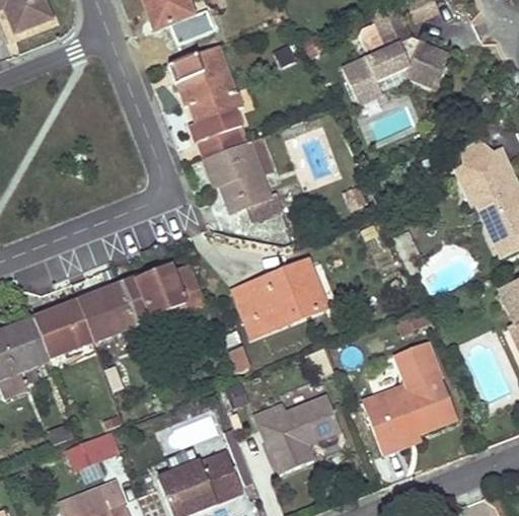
[(51,17),(43,0),(0,0),(0,7),(3,6),(14,32),(51,17)]
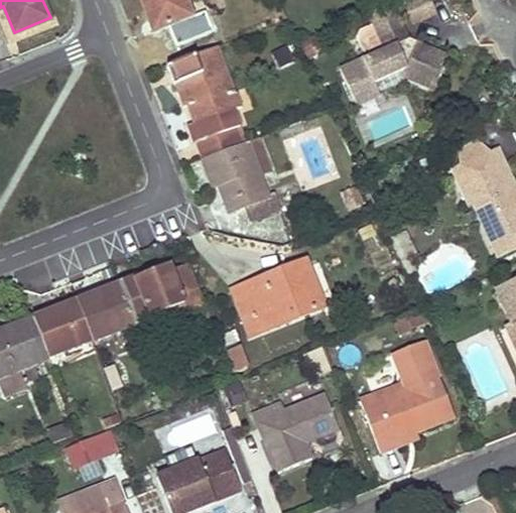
[(191,14),(184,0),(140,0),(146,12),(155,8),(161,26),(191,14)]
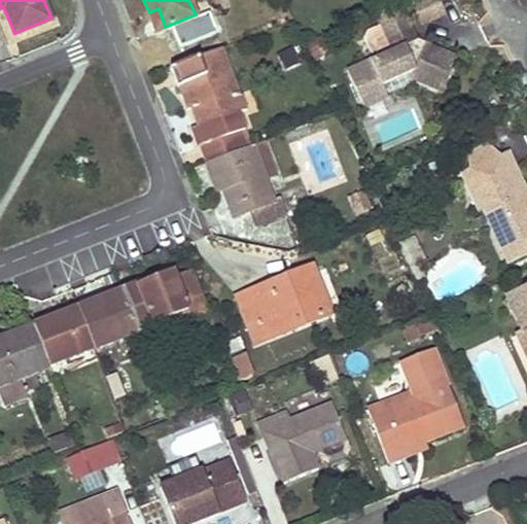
[(446,81),(457,55),(417,37),(400,0),(395,0),(375,9),(381,23),(392,49),(375,58),(371,59),(371,57),(347,68),(360,98),(384,86),(382,82),(415,68),(446,81)]
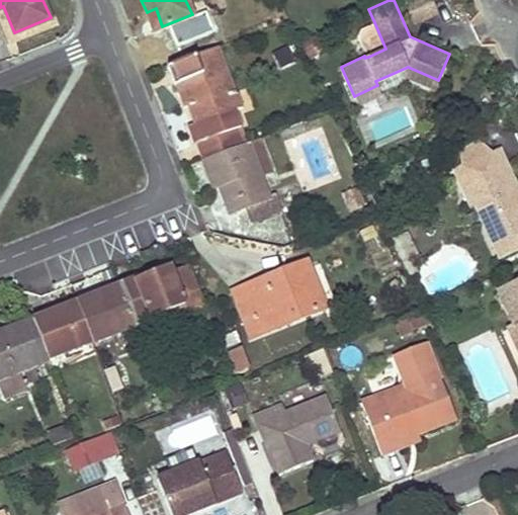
[(437,12),(431,0),(407,0),(405,1),(414,22),(437,12)]
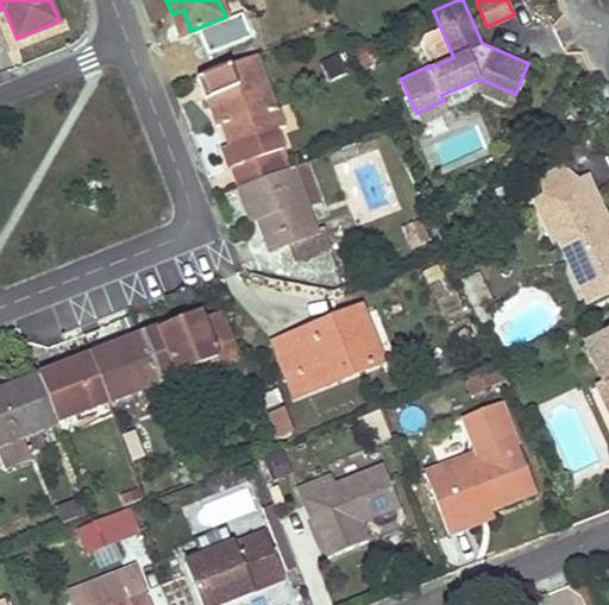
[(190,31),(183,10),(173,14),(181,36),(190,31)]
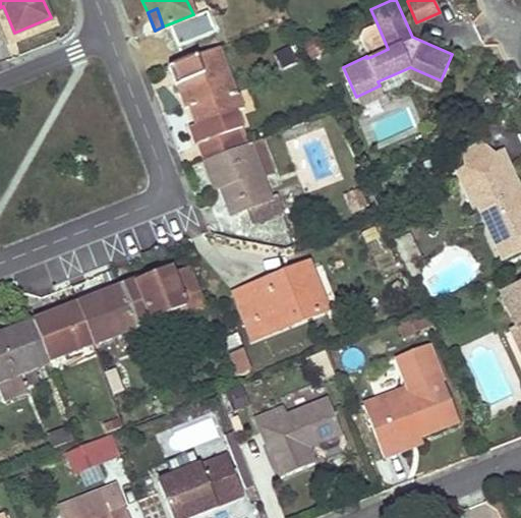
[(388,49),(377,22),(362,29),(359,35),(370,57),(388,49)]
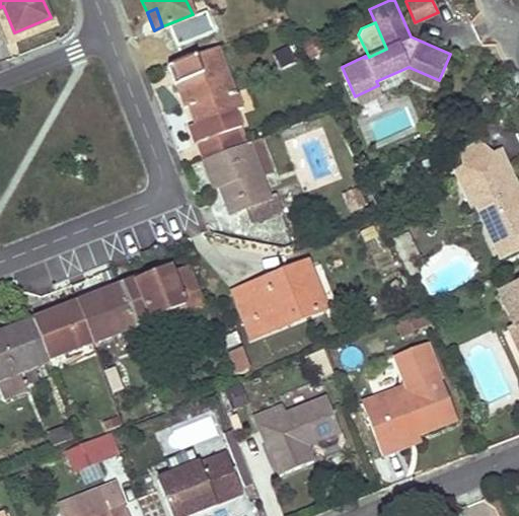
[(327,48),(320,33),(303,42),(310,56),(327,48)]
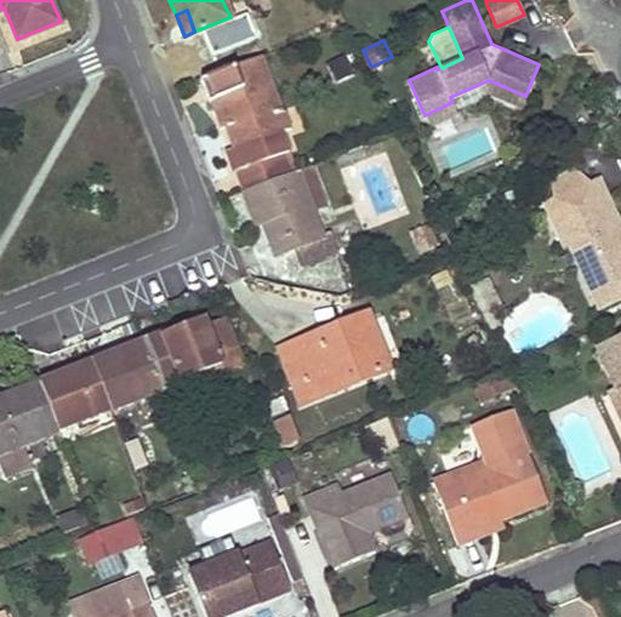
[(279,109),(260,55),(200,76),(209,100),(211,98),(217,97),(223,115),(228,113),(231,120),(226,123),(227,124),(234,146),(227,148),(235,170),(237,169),(289,149),(281,131),(274,110),(279,109)]
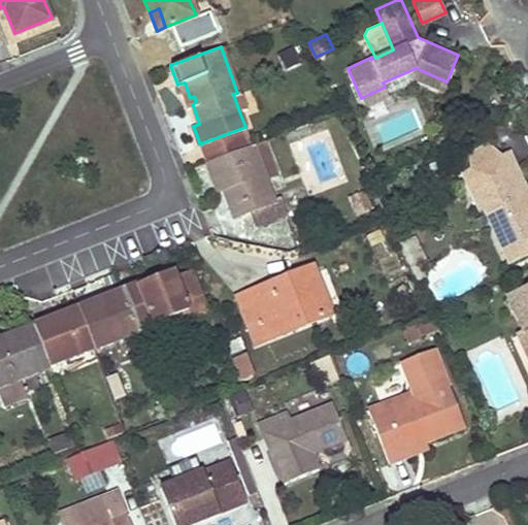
[(298,60),(292,46),(281,52),(287,66),(298,60)]
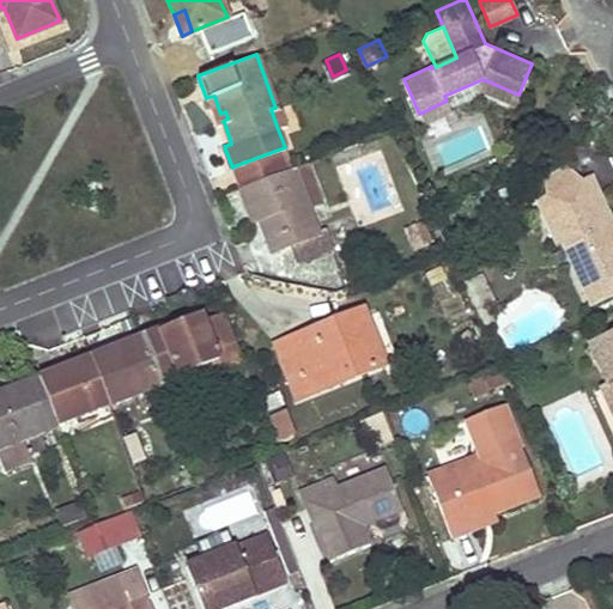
[(515,105),(519,95),(483,79),(478,90),(515,105)]
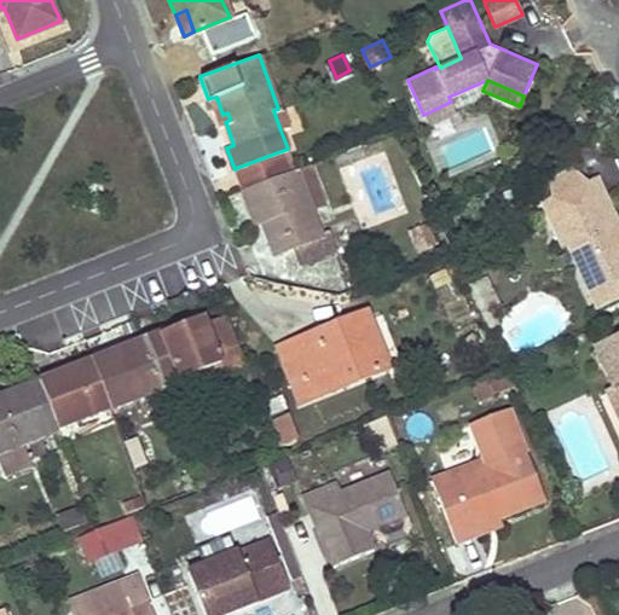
[(223,115),(217,97),(210,98),(220,126),(226,123),(225,122),(230,120),(227,112),(223,115)]
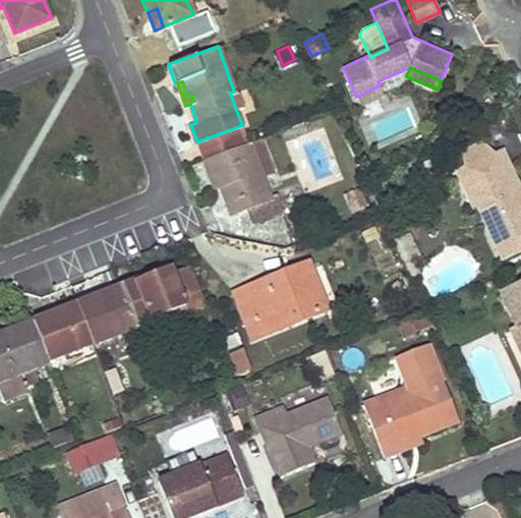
[(360,106),(384,95),(380,85),(356,97),(360,106)]
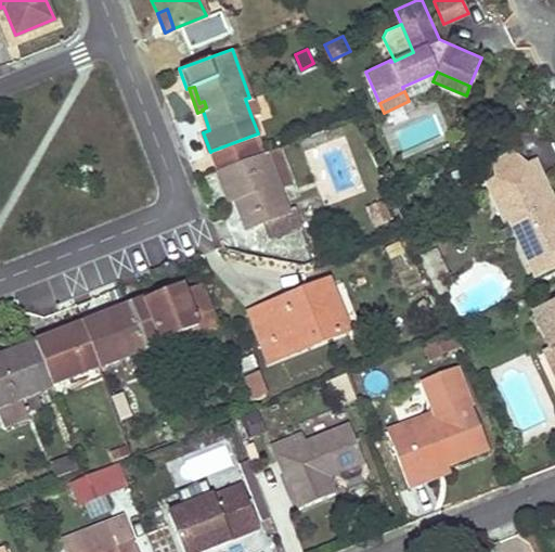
[(259,113),(253,95),(249,98),(245,99),(252,117),(259,113)]
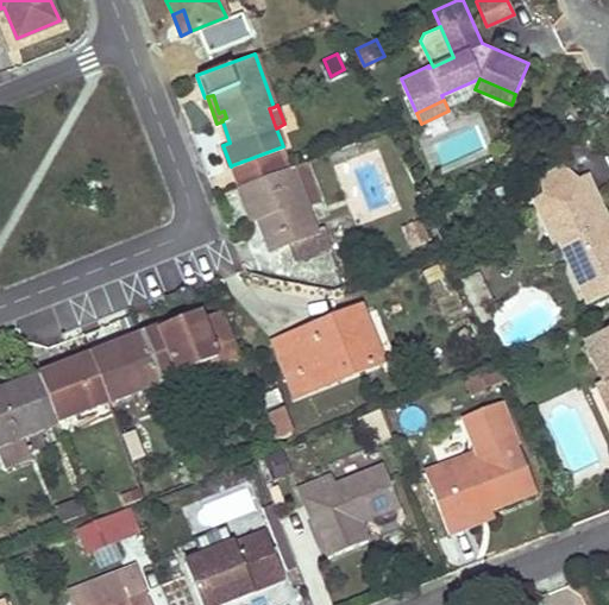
[(290,165),(283,146),(232,165),(240,186),(290,165)]
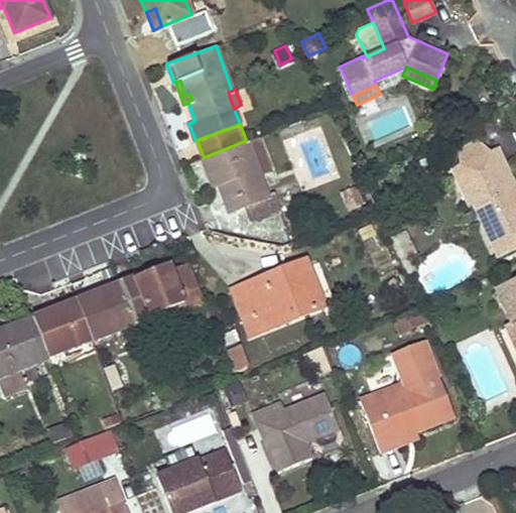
[(272,170),(259,135),(246,140),(259,174),(272,170)]
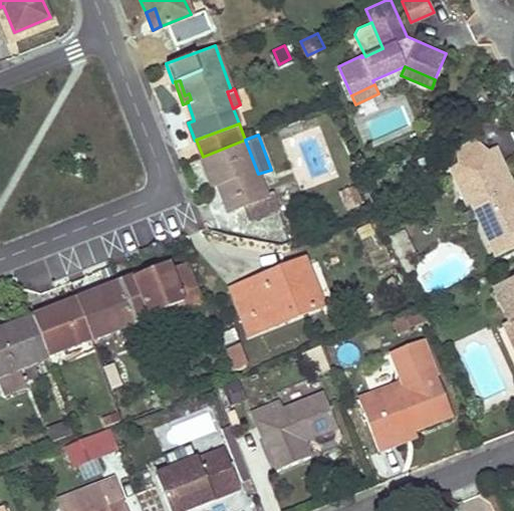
[(459,164),(488,150),(476,139),(457,147),(459,164)]
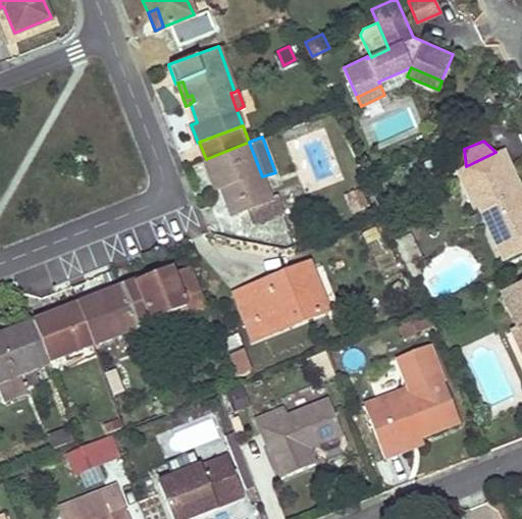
[(262,176),(249,142),(206,159),(213,179),(220,176),(222,185),(222,188),(231,212),(248,206),(254,220),(283,210),(276,194),(270,197),(262,176)]
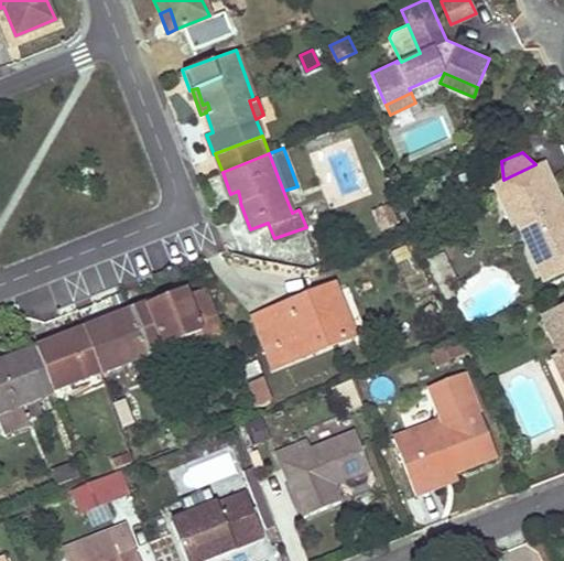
[(563,220),(561,223),(555,211),(563,206),(563,204),(544,161),(535,164),(503,180),(494,184),(512,225),(518,223),(543,279),(563,269),(563,220)]
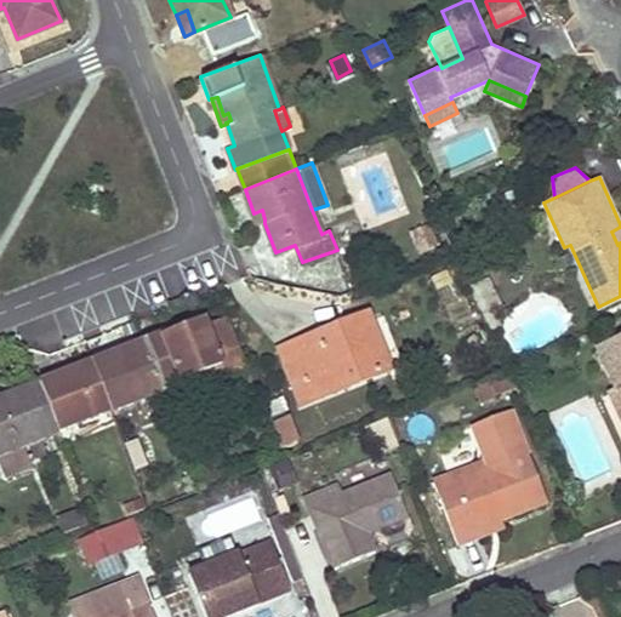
[(265,220),(262,210),(254,213),(258,224),(265,223),(265,220)]
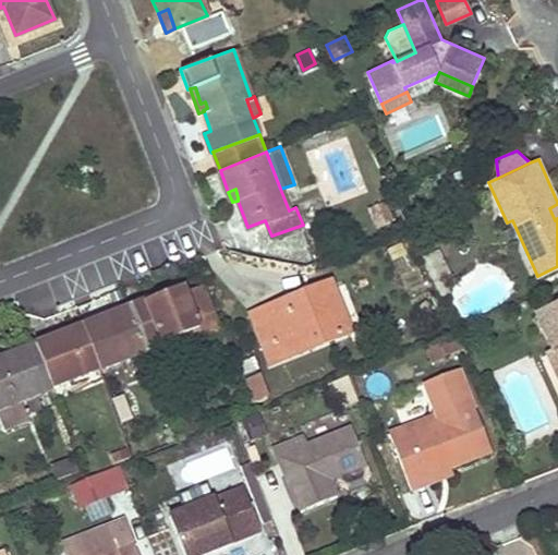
[(393,218),(385,200),(370,206),(378,225),(393,218)]
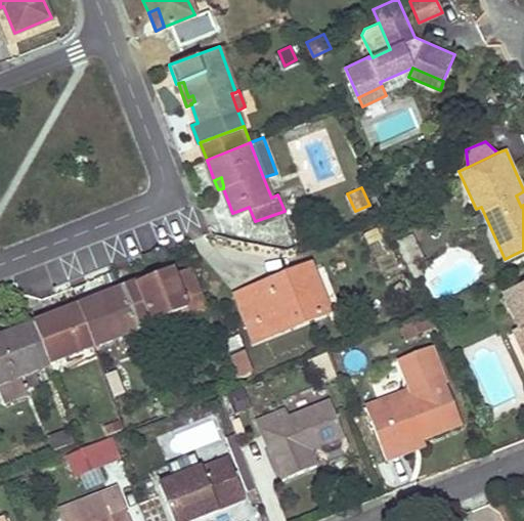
[(422,257),(410,232),(396,240),(406,262),(415,258),(415,260),(422,257)]
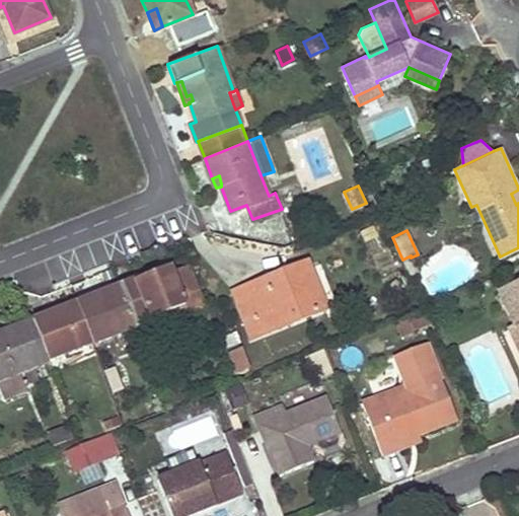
[(410,275),(418,272),(411,258),(411,255),(402,260),(410,275)]
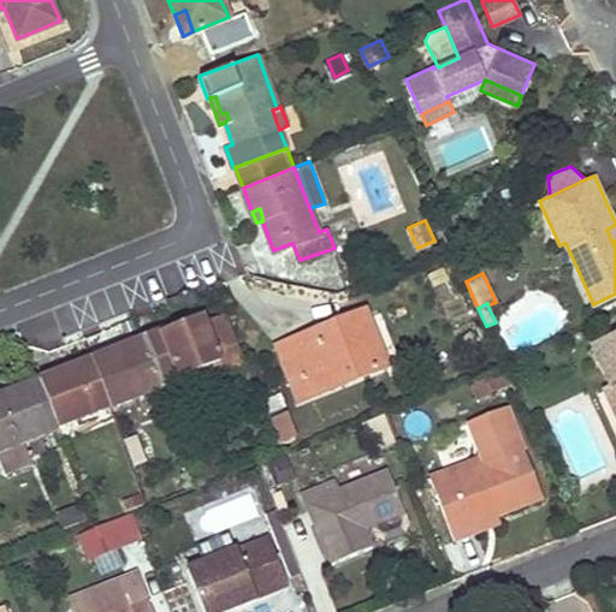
[(369,321),(365,309),(330,324),(335,334),(369,321)]
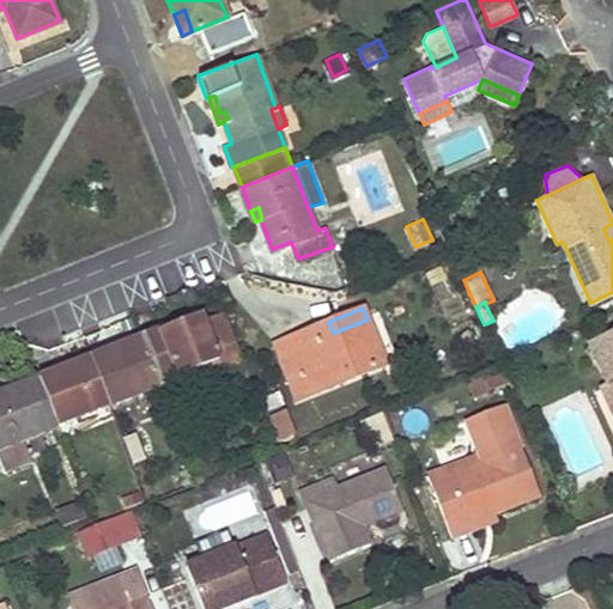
[(244,361),(224,311),(202,320),(164,335),(162,328),(141,336),(161,384),(217,361),(220,371),(244,361)]
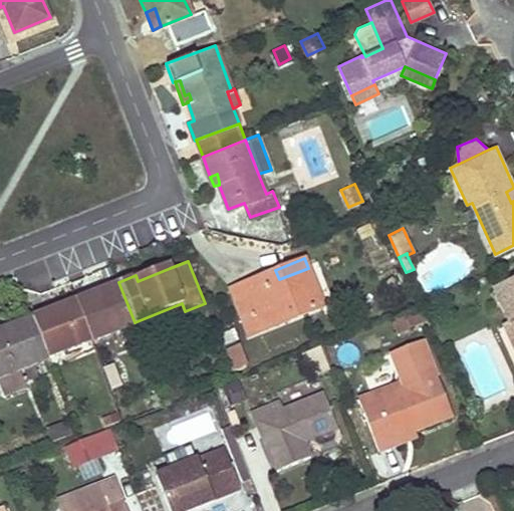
[(138,281),(170,268),(167,263),(136,275),(138,281)]
